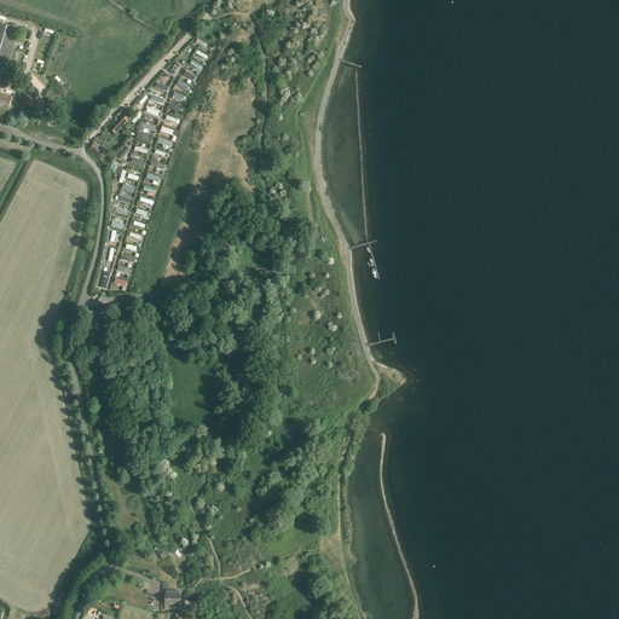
[(0,65),(9,69),(19,30),(0,23),(0,65)]
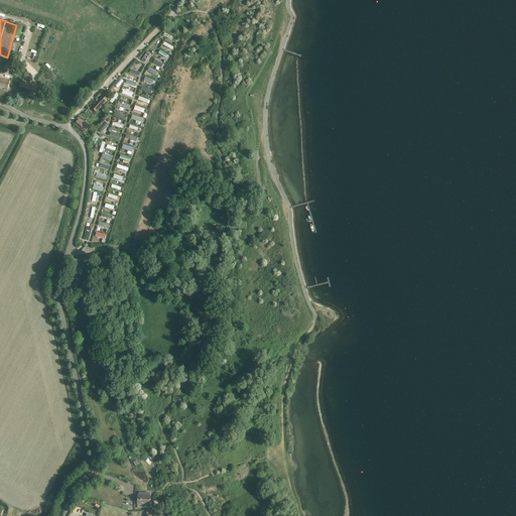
[(164,32),(162,35),(171,41),(173,38),(164,32)]
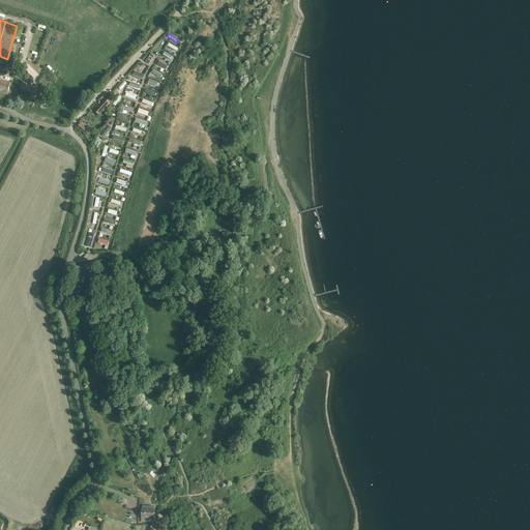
[(3,71),(11,75),(13,66),(10,65),(9,67),(5,65),(3,71)]
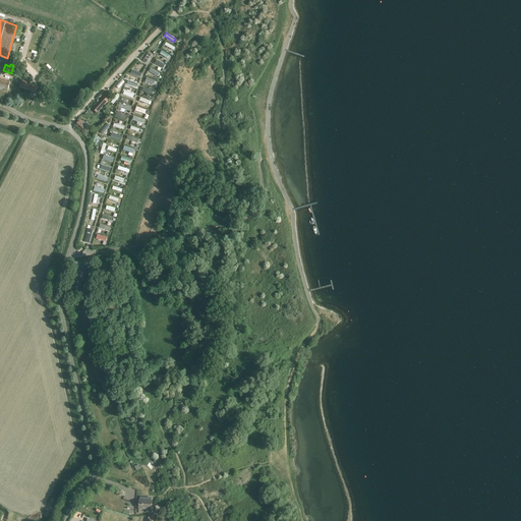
[(158,76),(159,73),(151,68),(149,71),(158,76)]
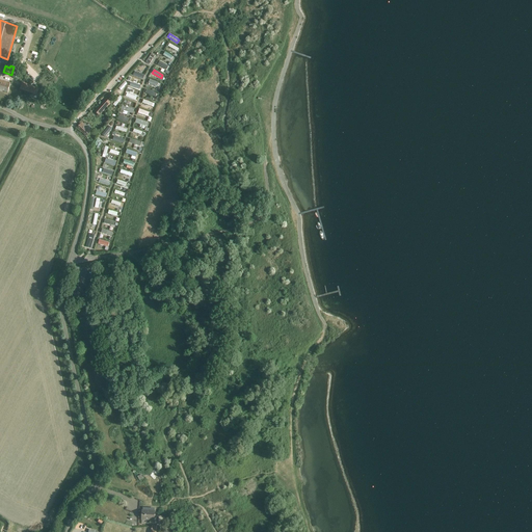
[(0,79),(0,89),(7,92),(10,84),(2,81),(0,79)]
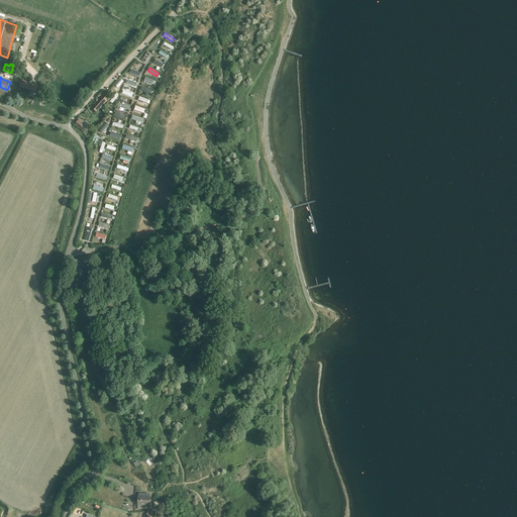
[(21,79),(18,86),(35,92),(38,85),(21,79)]
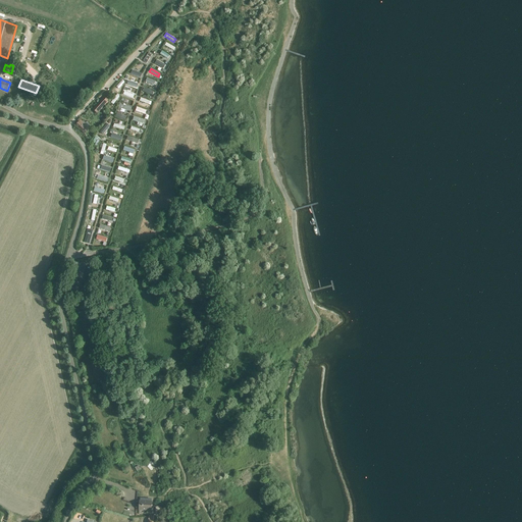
[(113,105),(119,96),(117,94),(110,103),(113,105)]
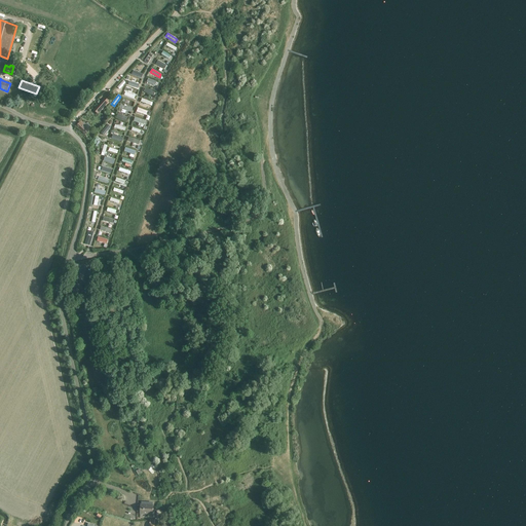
[(98,114),(109,102),(104,98),(94,110),(98,114)]
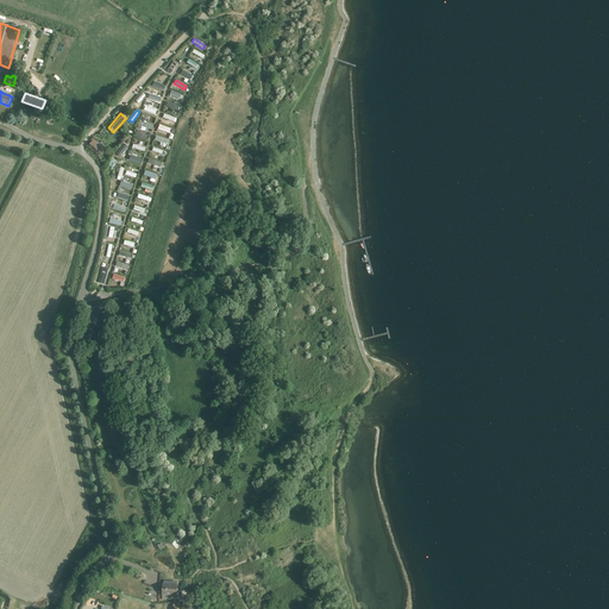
[(101,143),(100,144),(96,142),(94,140),(88,146),(98,156),(104,150),(102,148),(105,146),(101,143)]
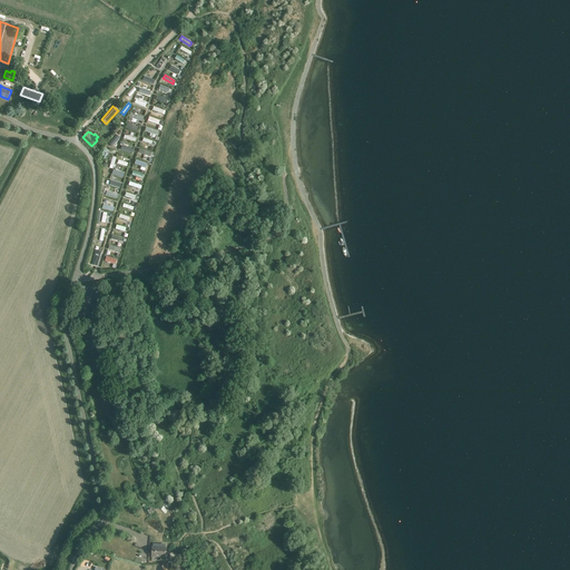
[(120,136),(117,134),(110,143),(112,145),(120,136)]
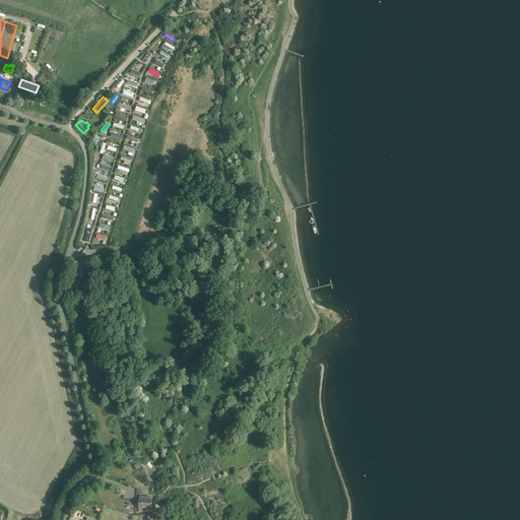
[(85,233),(83,242),(88,243),(91,235),(85,233)]
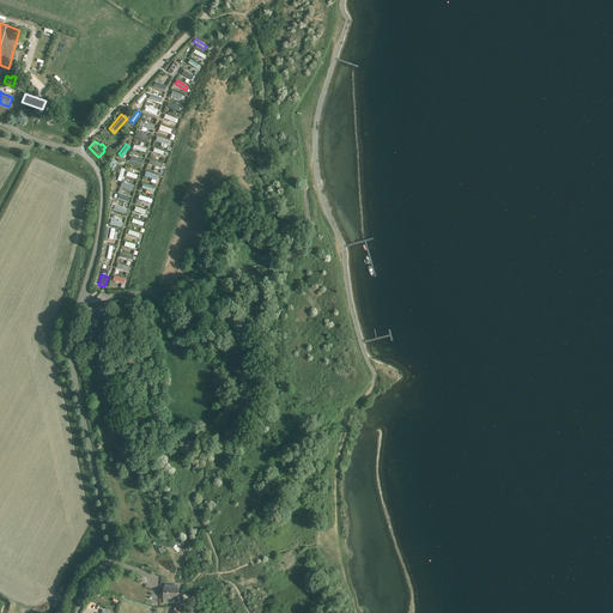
[(164,588),(163,599),(177,600),(178,589),(164,588)]
